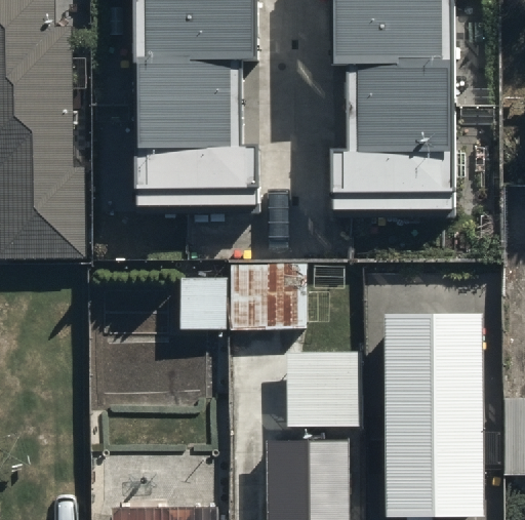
[(54,0),(0,0),(0,257),(86,257),(84,158),(73,158),(71,25),(54,25),(54,0)]
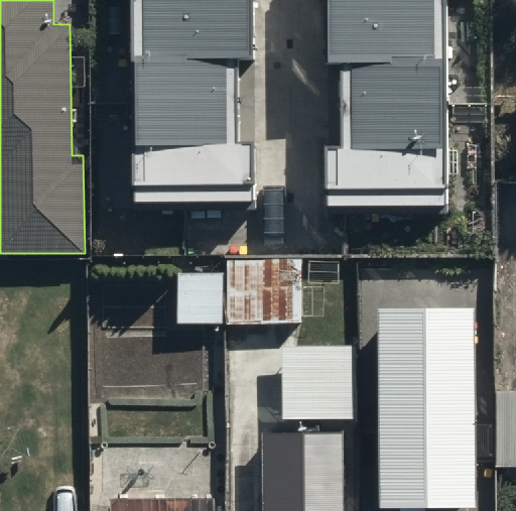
[(138,0),(139,197),(247,196),(246,147),(225,147),(224,64),(254,64),(253,0),(138,0)]
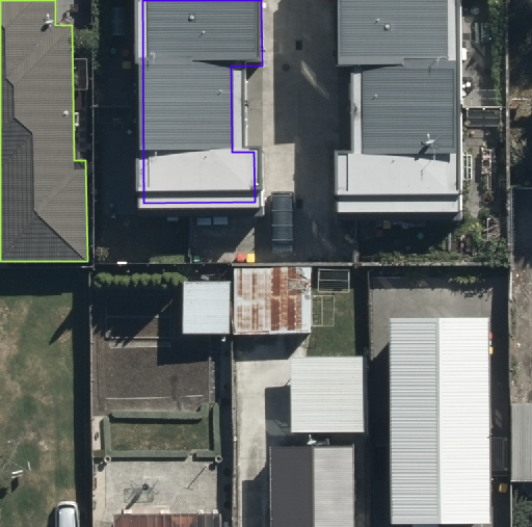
[(458,0),(333,0),(334,48),(355,48),(355,138),(334,138),(334,194),(458,194),(458,0)]
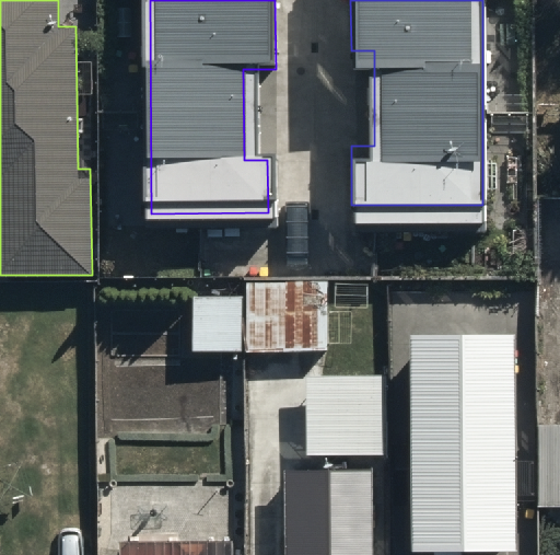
[(331,287),(251,286),(251,361),(331,361),(331,287)]
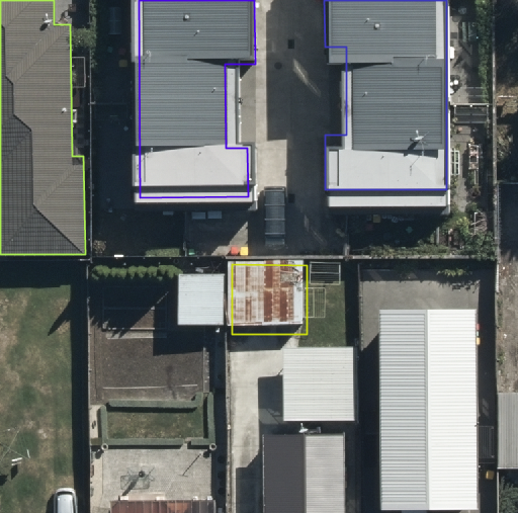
[(221,271),(177,273),(178,329),(222,328),(221,271)]
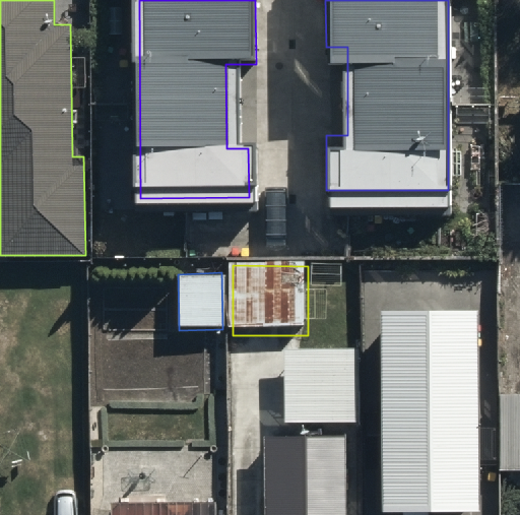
[(479,499),(476,299),(386,301),(389,500),(479,499)]
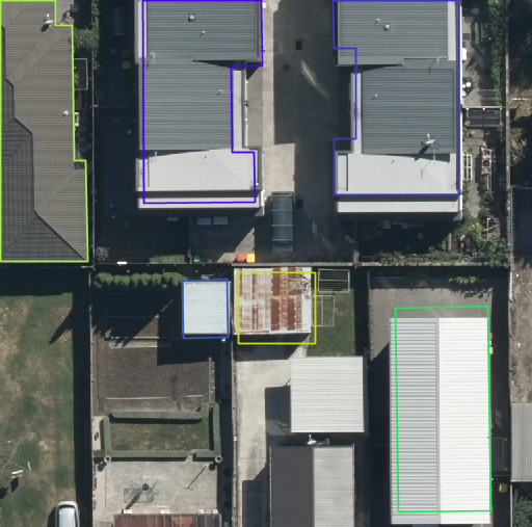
[(293,432),(364,431),(363,356),(292,357),(293,432)]
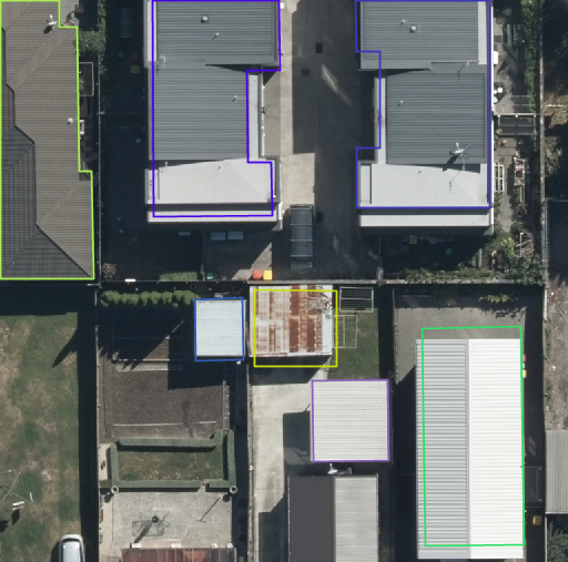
[(567,438),(546,438),(547,520),(567,519),(567,438)]
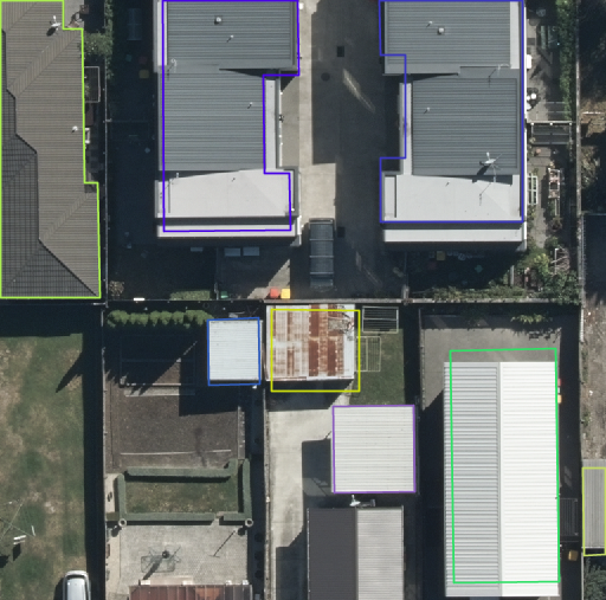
[(404,599),(403,504),(309,507),(310,599),(404,599)]
